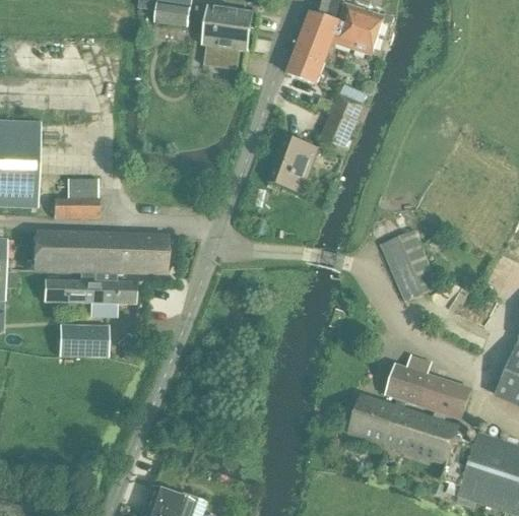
[(140,0),(139,9),(142,9),(148,10),(156,11),(155,23),(188,28),(191,6),(192,0),(140,0)]
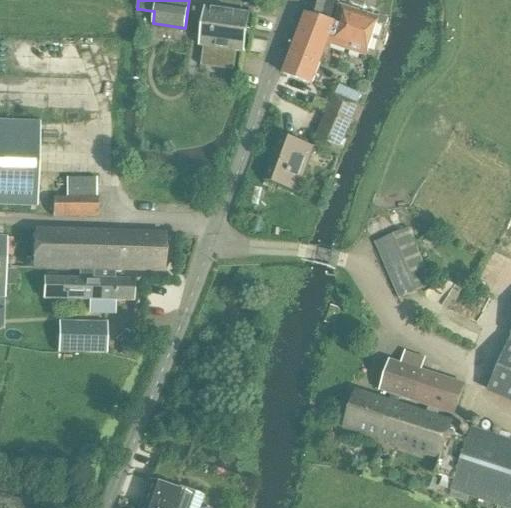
[(309,0),(307,6),(333,14),(337,0),(309,0)]
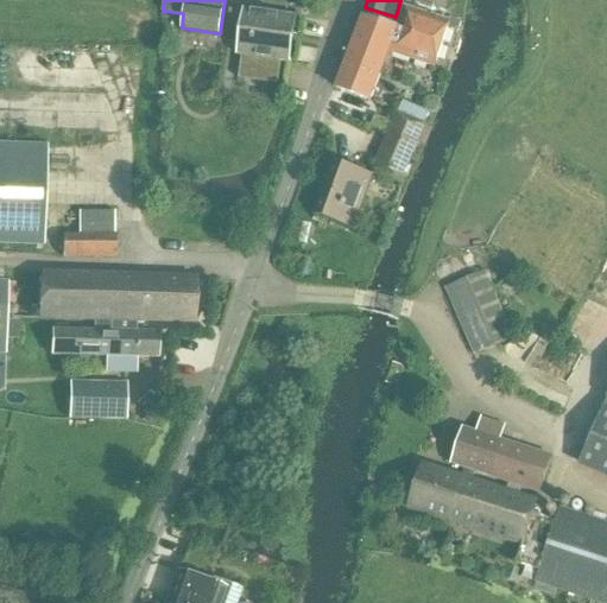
[(396,17),(365,7),(336,84),(370,97),(380,69),(385,69),(392,50),(435,64),(449,18),(404,5),(397,25),(393,24),(396,17)]
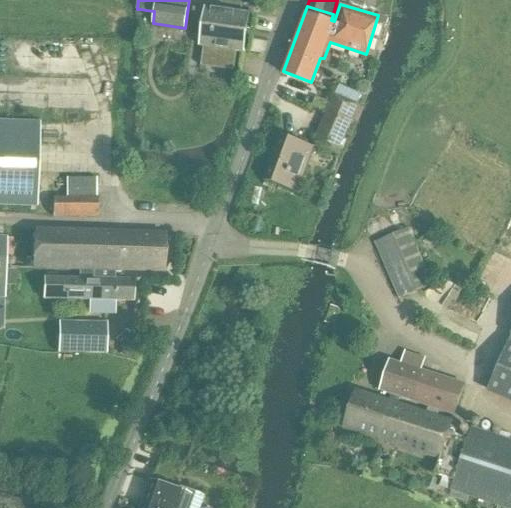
[(206,6),(200,44),(203,44),(200,64),(233,69),(236,49),(242,50),(248,13),(206,6)]
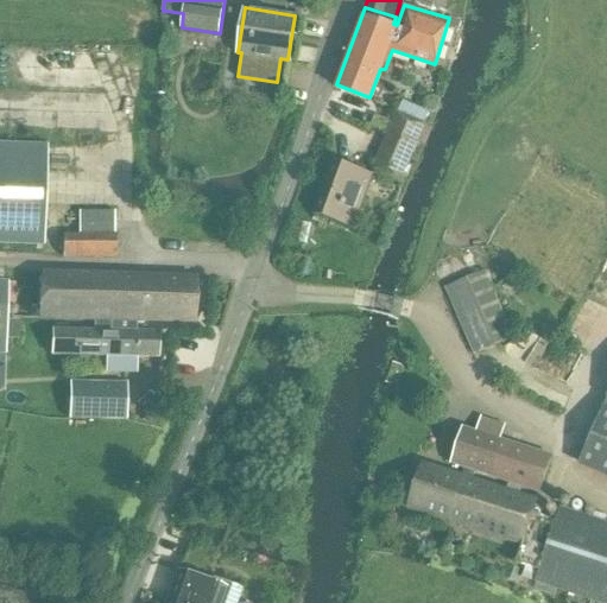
[(397,110),(372,169),(402,181),(425,122),(397,110)]
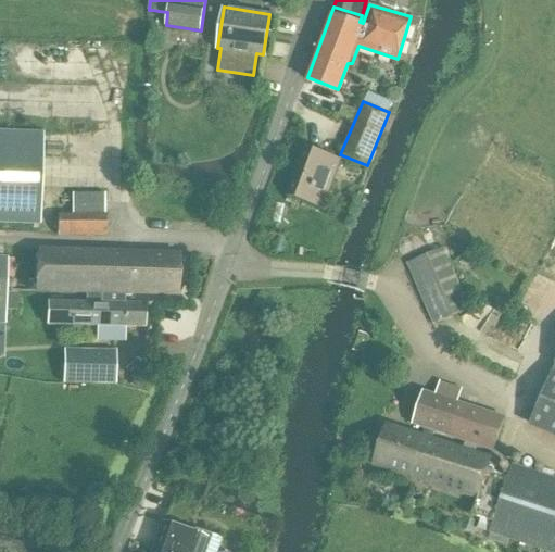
[(0,220),(39,222),(42,132),(0,129),(0,220)]
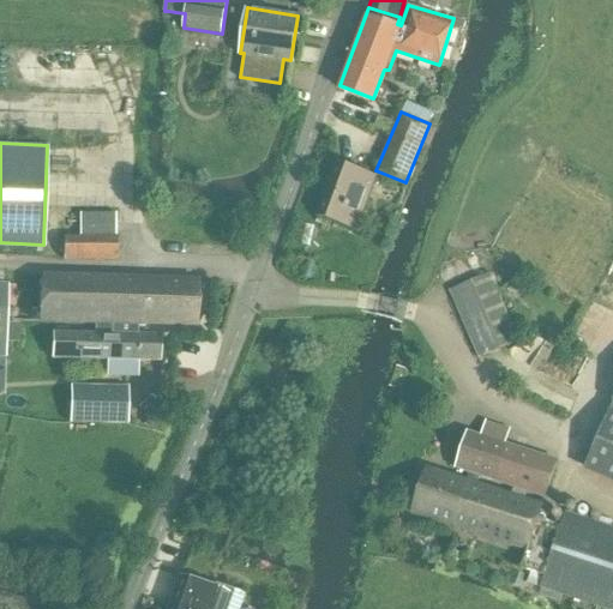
[(356,225),(374,175),(335,161),(317,211),(356,225)]
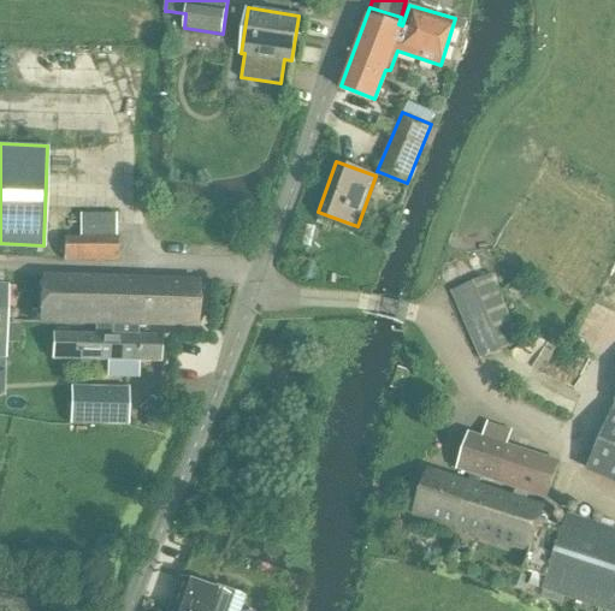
[(114,257),(114,212),(80,212),(80,237),(63,237),(63,256),(114,257)]
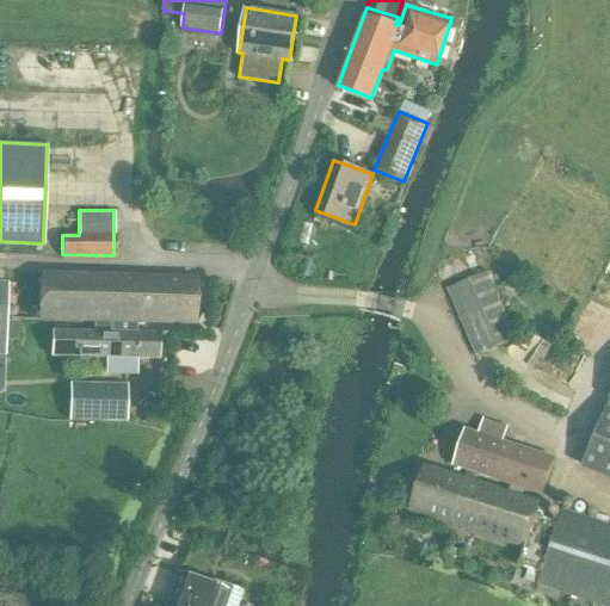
[(476,352),(516,334),(488,271),(448,289),(476,352)]
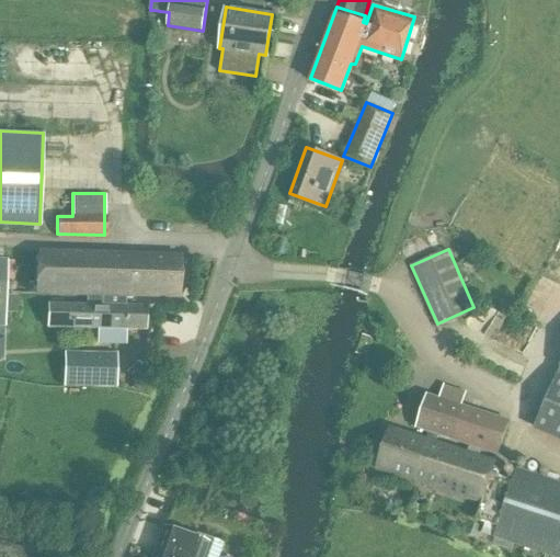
[(37,250),(36,292),(101,294),(116,294),(118,252),(37,250)]
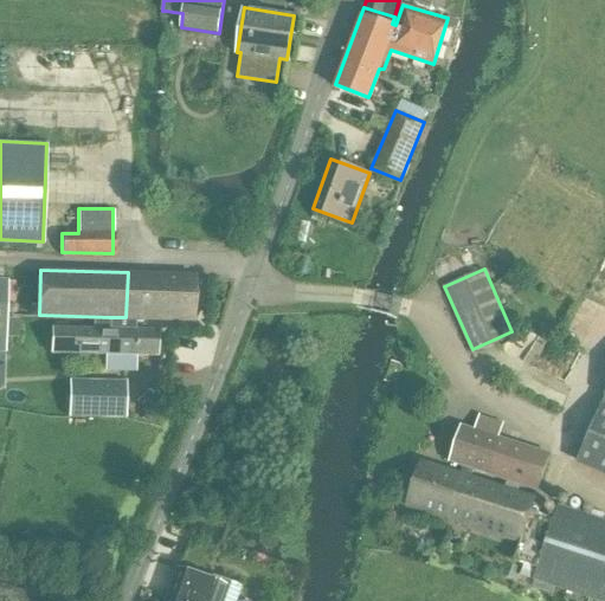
[(128,272),(126,317),(134,317),(135,318),(192,320),(193,273),(128,272)]
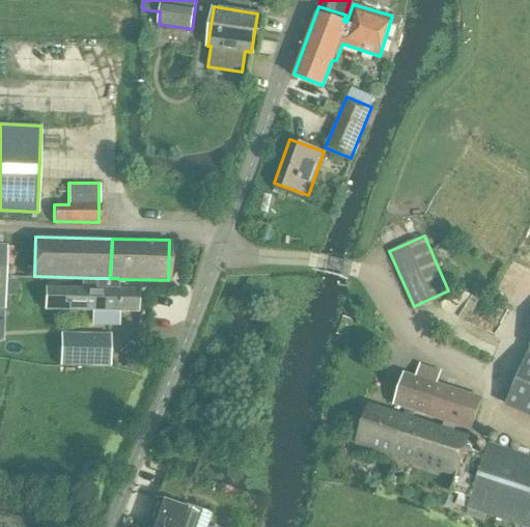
[(44,285),(44,309),(91,310),(91,323),(116,324),(117,310),(137,311),(138,287),(117,287),(117,278),(110,278),(95,278),(95,286),(44,285)]
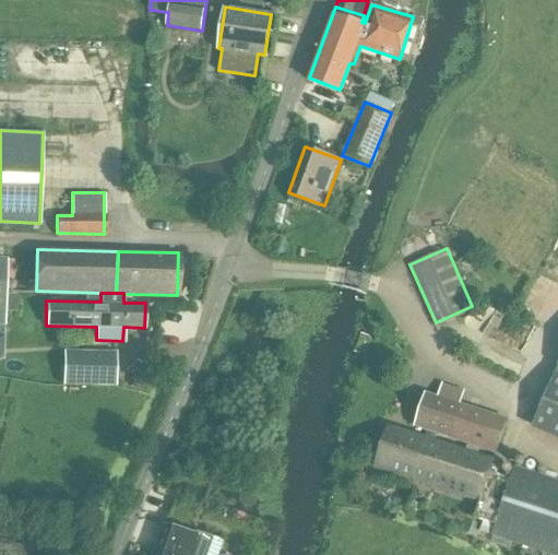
[(114,384),(115,351),(63,350),(62,382),(114,384)]
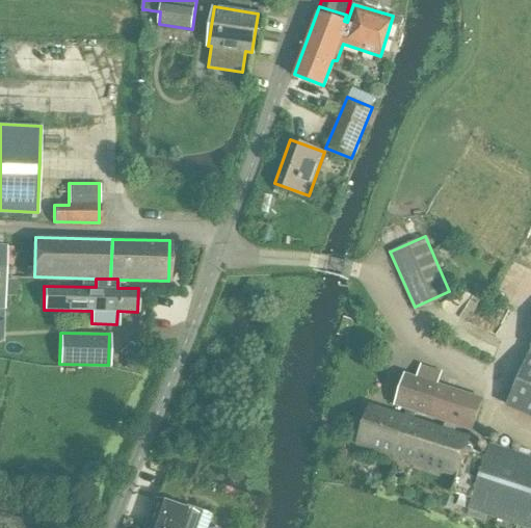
[(530,354),(528,353),(508,399),(530,410),(530,354)]
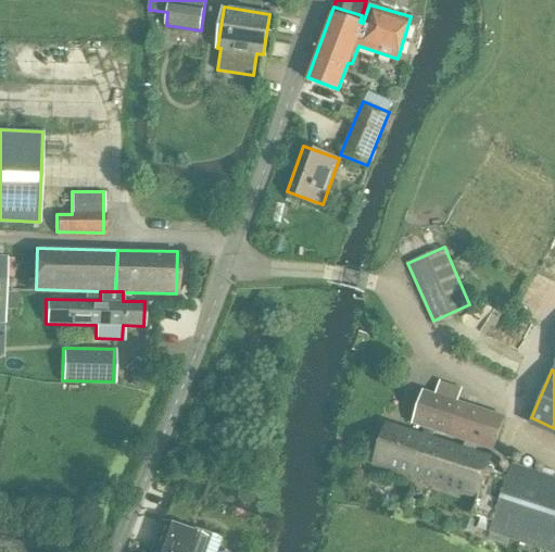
[(455,400),(459,386),(439,379),(434,393),(423,390),(413,423),(424,427),(423,433),(387,421),(374,463),(476,494),(470,512),(492,518),(489,528),(554,548),(554,474),(511,461),(506,474),(486,467),(490,455),(431,437),(433,429),(492,448),(503,415),(455,400)]
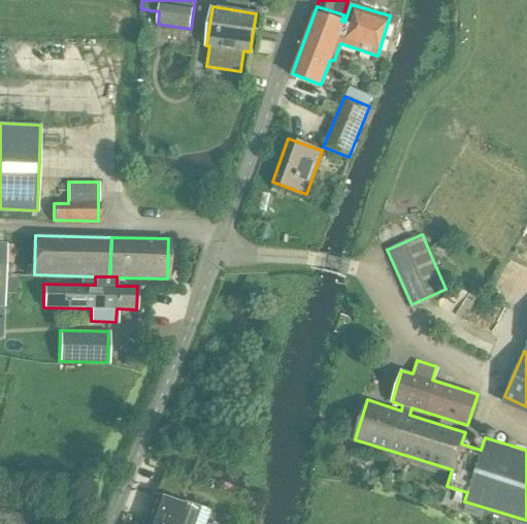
[(144,517),(143,518),(160,523),(204,523),(210,506),(184,498),(183,503),(153,493),(144,517)]
